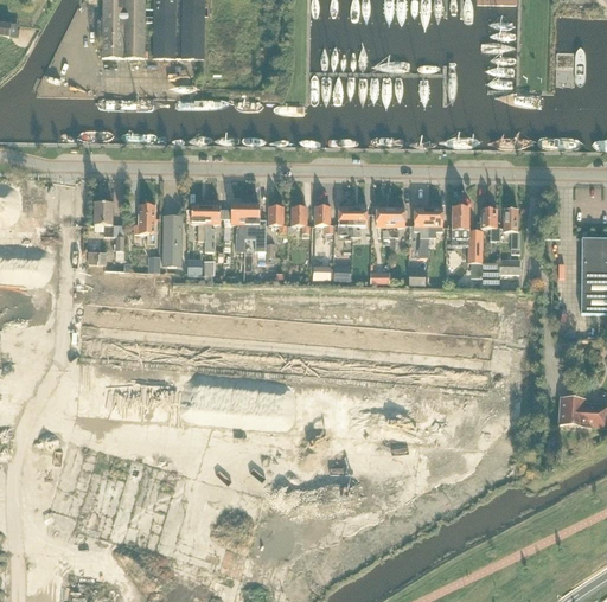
[(145,15),(145,0),(102,0),(102,20),(97,20),(97,40),(102,40),(102,56),(114,56),(145,57),(145,20),(154,21),(153,57),(204,58),(205,14),(205,0),(154,0),(154,15),(145,15)]
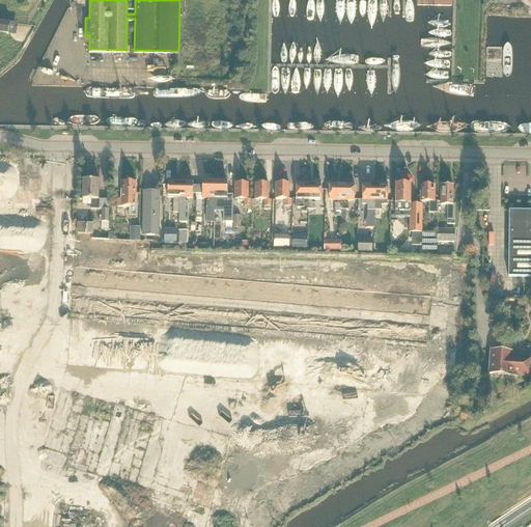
[(488,11),(484,79),(522,81),(526,14),(488,11)]
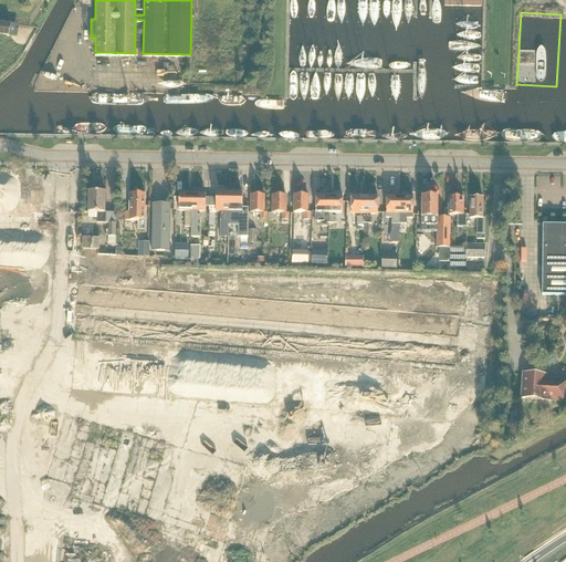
[(0,31),(9,33),(10,20),(0,19),(0,31)]
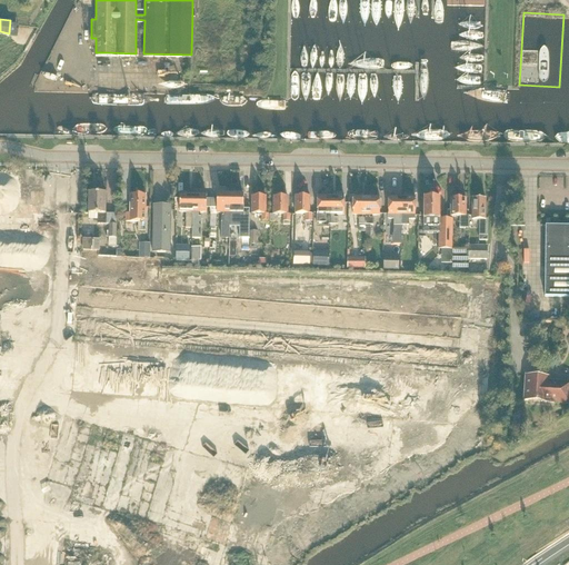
[(21,200),(21,171),(0,170),(0,205),(20,206),(20,211),(41,211),(41,200),(21,200)]
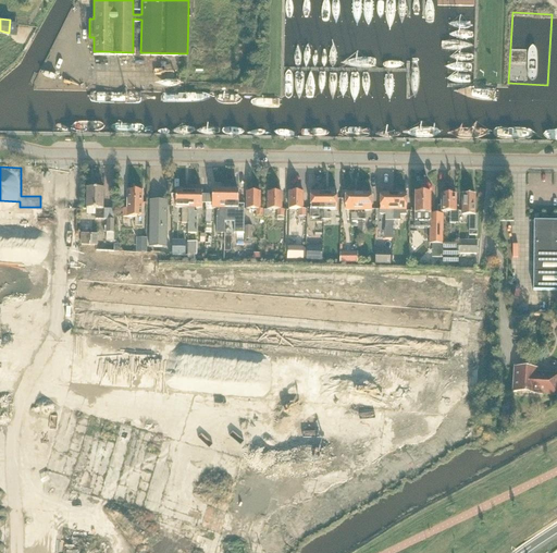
[(103,216),(103,206),(102,206),(103,186),(87,185),(86,206),(95,206),(95,216),(103,216)]
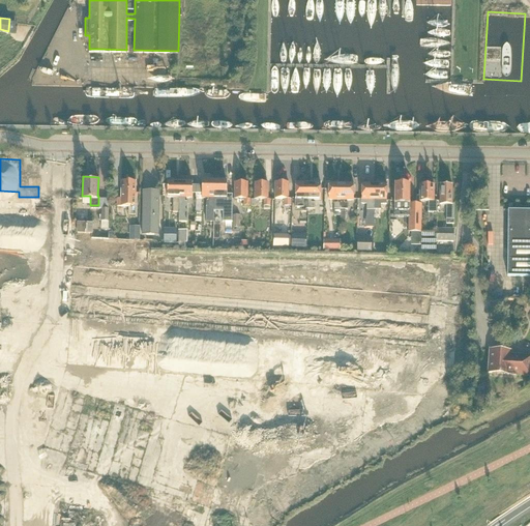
[(173,209),(179,209),(180,209),(180,178),(168,177),(168,194),(174,194),(173,209)]
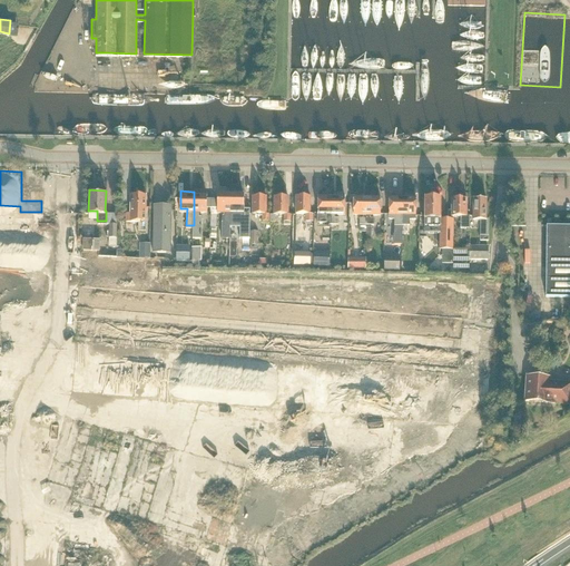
[(146,204),(146,201),(145,201),(145,192),(131,192),(131,211),(126,211),(126,218),(138,218),(138,227),(145,227),(145,204),(146,204)]
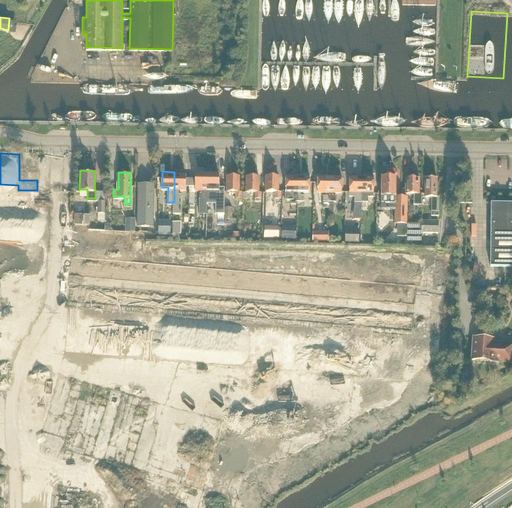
[(178,188),(180,188),(181,187),(186,187),(186,172),(174,172),(174,202),(173,202),(172,211),(180,212),(180,192),(178,192),(178,188)]
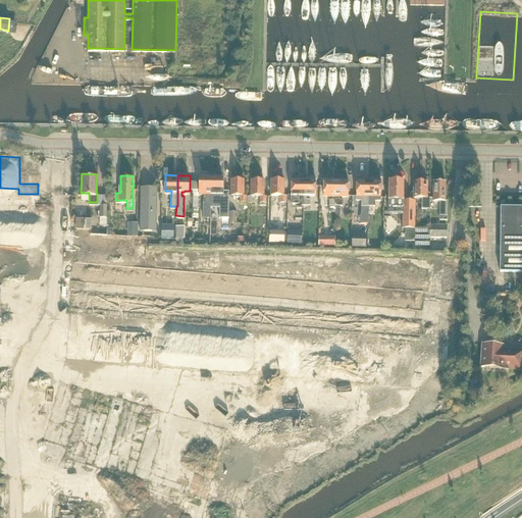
[(210,215),(210,205),(211,175),(199,175),(199,179),(199,191),(207,192),(207,195),(204,195),(204,215),(210,215)]
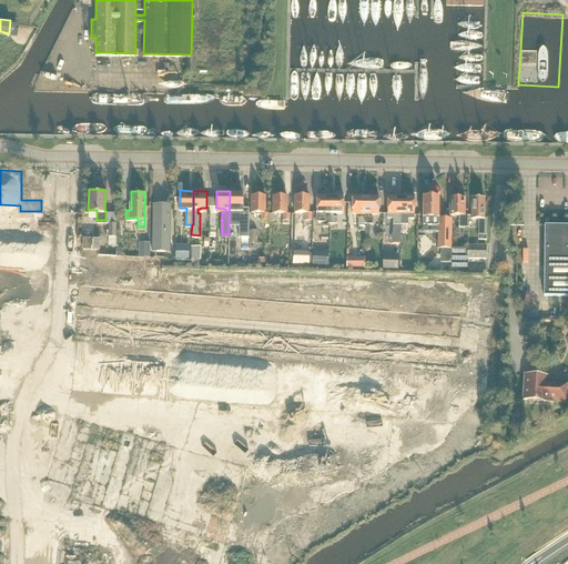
[(230,191),(229,223),(239,223),(239,234),(249,234),(249,204),(242,204),(243,191),(230,191)]
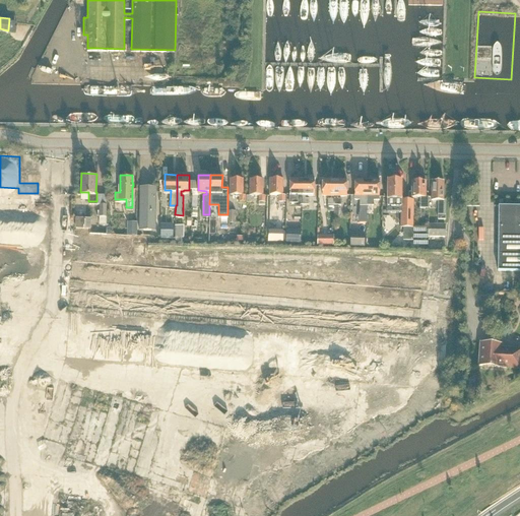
[(245,198),(245,192),(243,192),(243,176),(231,176),(231,192),(239,192),(239,198),(245,198)]
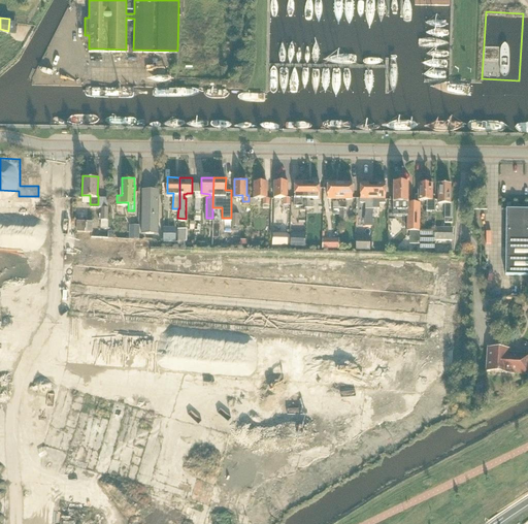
[(274,192),(274,195),(284,195),(284,202),(290,202),(289,195),(287,195),(287,178),(274,178),(274,192)]
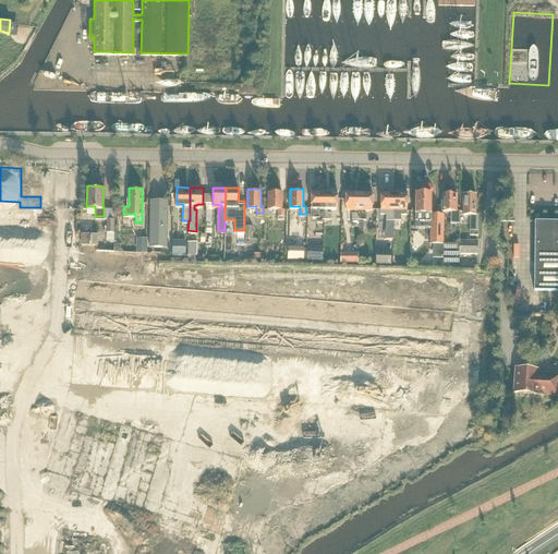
[(312,189),(312,206),(311,215),(317,215),(317,220),(324,220),(324,217),(325,217),(325,189),(312,189)]
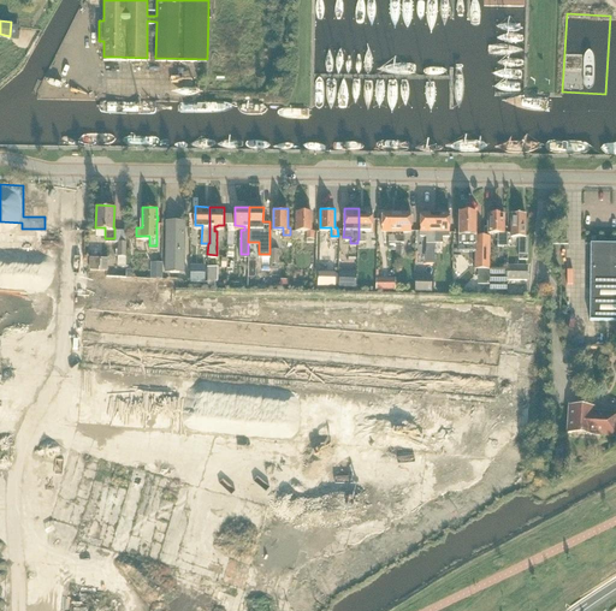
[(366,239),(366,232),(362,231),(362,227),(373,227),(373,209),(359,208),(359,239),(366,239)]
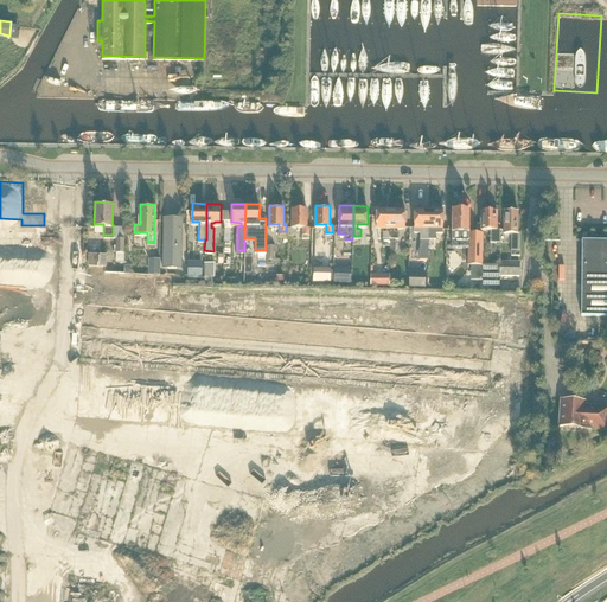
[(310,232),(310,224),(306,224),(306,206),(292,206),(292,224),(302,225),(302,232),(310,232)]
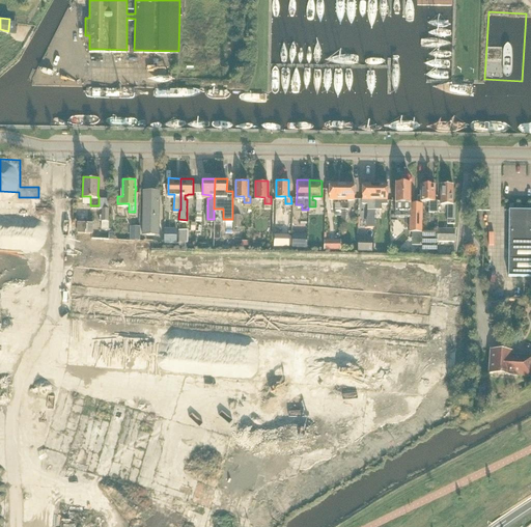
[(335,206),(342,206),(342,181),(330,181),(330,197),(338,197),(338,200),(335,200),(335,206)]
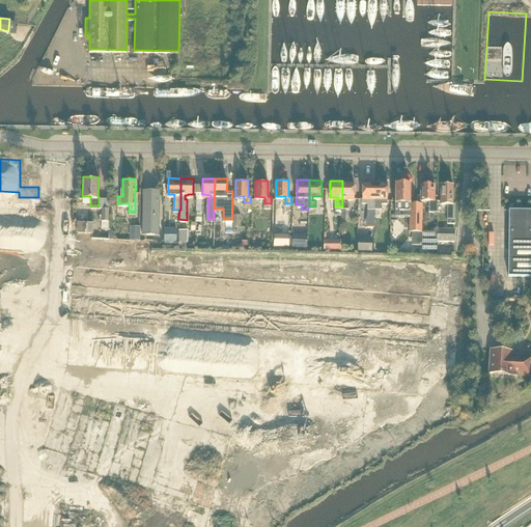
[(342,181),(342,206),(348,206),(348,200),(345,200),(345,197),(355,197),(355,181),(342,181)]
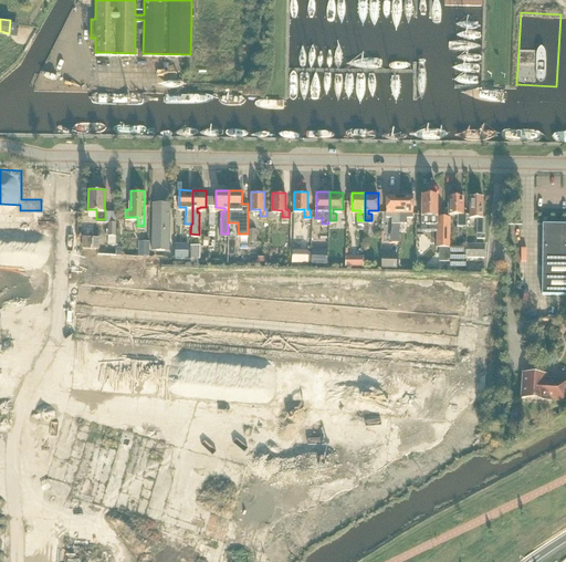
[(391,221),(399,221),(399,194),(387,193),(386,215),(391,215),(391,221)]
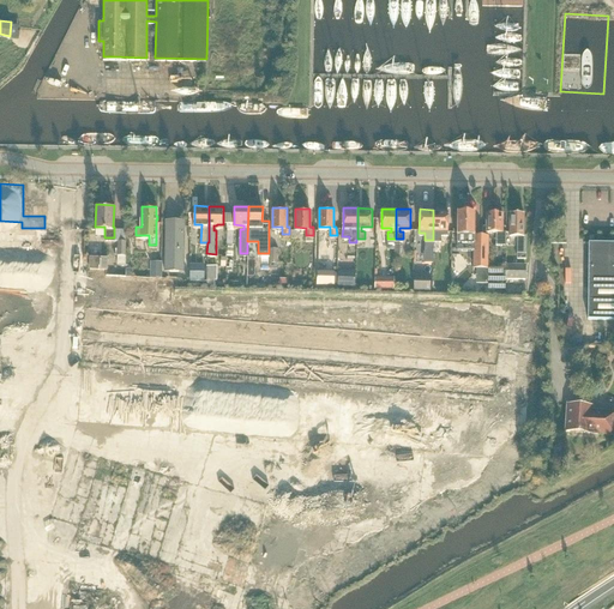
[(434,209),(433,240),(441,240),(441,233),(437,231),(437,228),(447,229),(447,209),(434,209)]
